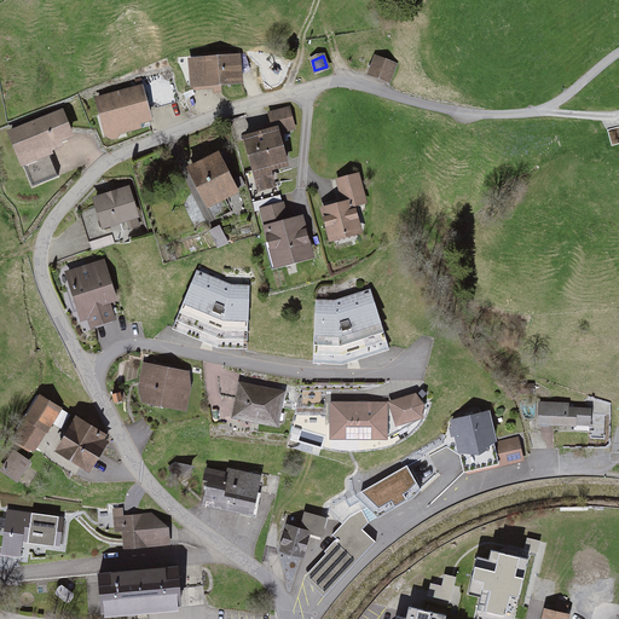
[(233,58),(202,61),(203,84),(236,81),(233,58)]
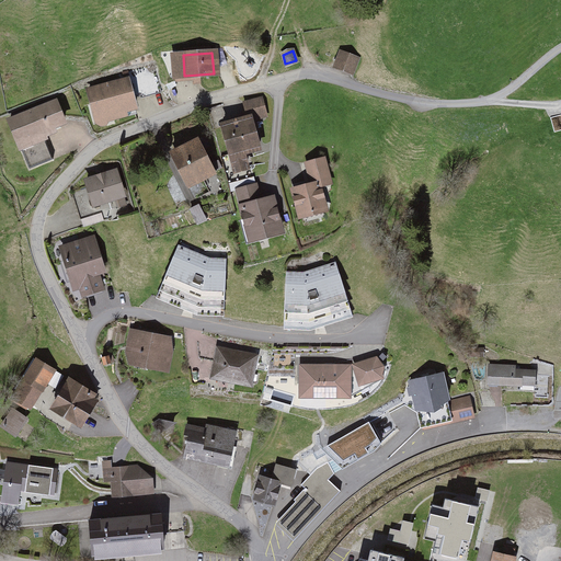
[(340,54),(334,65),(351,72),(356,60),(340,54)]
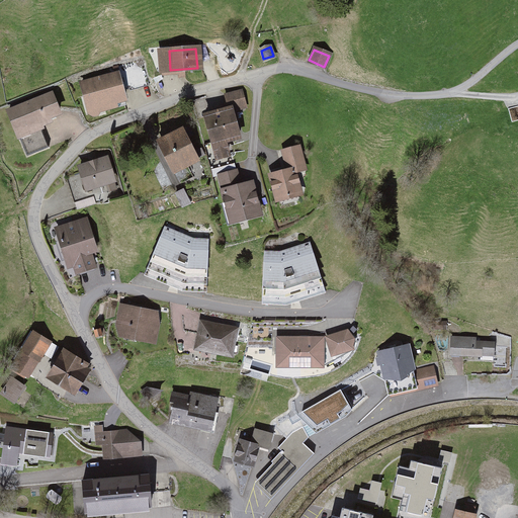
[(144,67),(124,72),(130,89),(149,83),(144,67)]
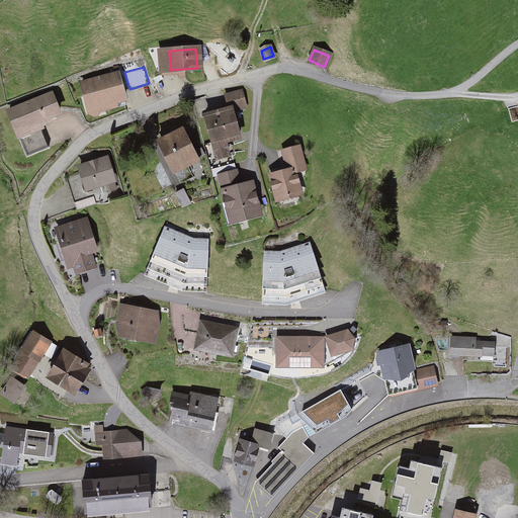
[(117,74),(82,84),(85,96),(88,95),(91,106),(89,108),(89,111),(90,112),(93,115),(97,113),(99,110),(115,106),(114,102),(119,101),(124,99),(117,74)]
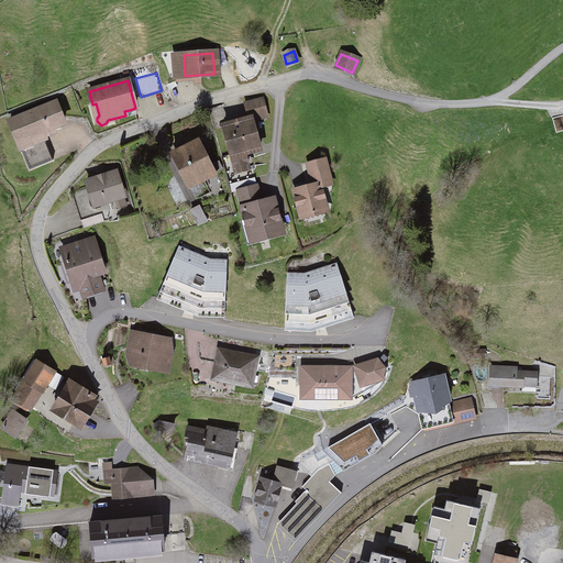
[(250,124),(227,130),(238,178),(255,175),(252,161),(266,157),(260,124),(274,122),(269,100),(245,106),(250,124)]
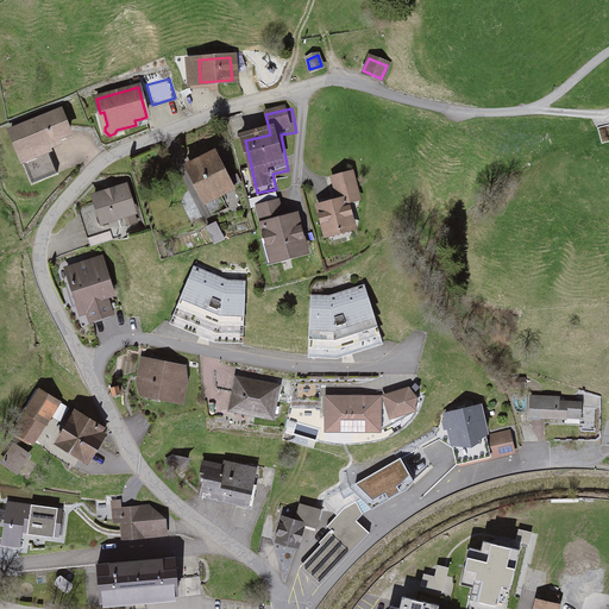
[(61,112),(11,131),(31,184),(57,174),(50,155),(49,152),(52,151),(50,145),(58,143),(57,138),(69,133),(61,112)]
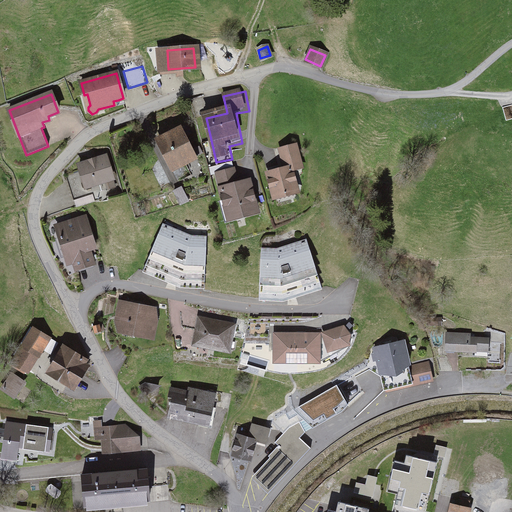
[(185,130),(158,144),(176,178),(202,165),(185,130)]
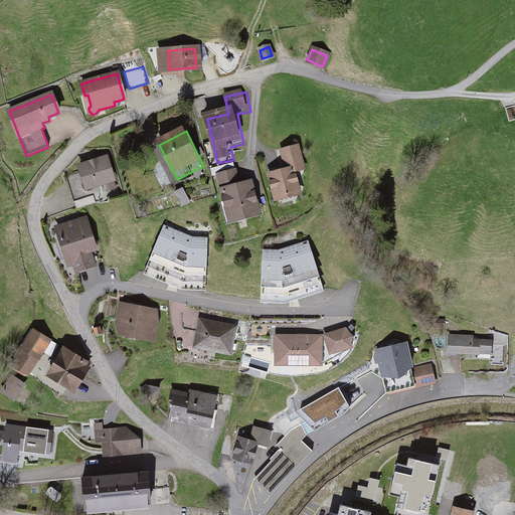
[(288,175),(272,178),(279,207),(308,200),(303,179),(312,177),(305,147),(282,152),(288,175)]
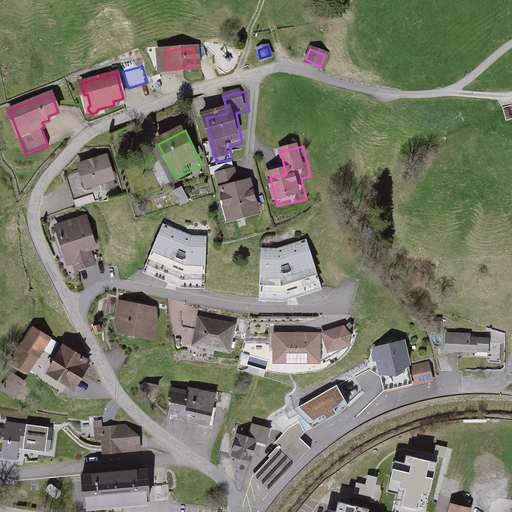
[(105,157),(79,165),(86,187),(112,179),(105,157)]
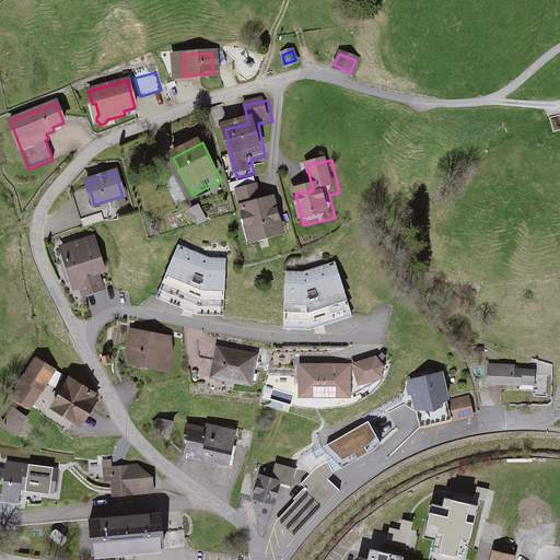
[(94,205),(89,187),(72,193),(81,218),(125,205),(123,196),(94,205)]
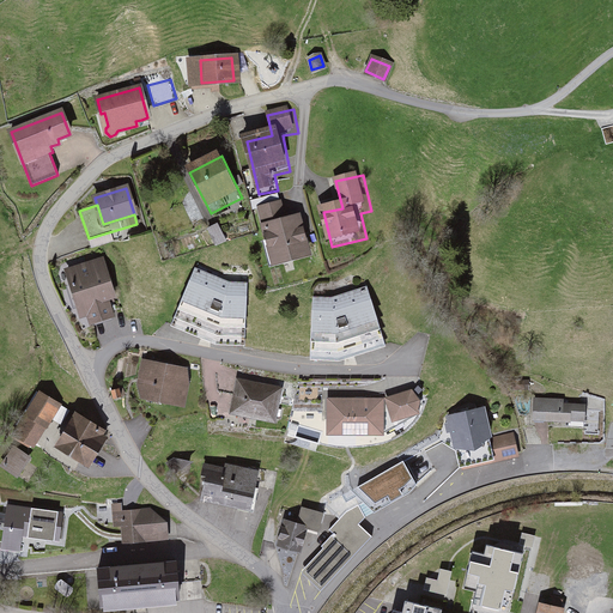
[(287,207),(261,214),(277,268),(316,256),(305,218),(292,223),(287,207)]
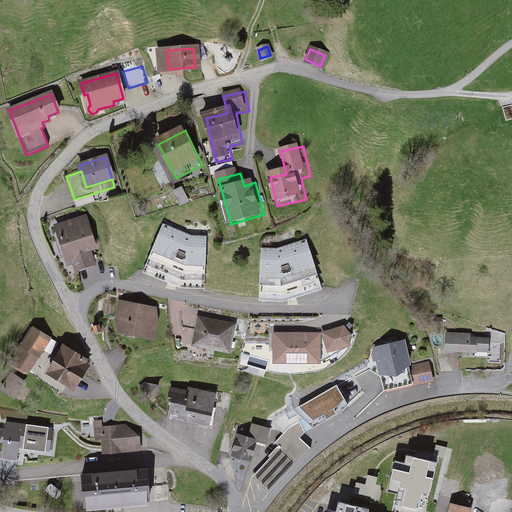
[(85,217),(56,226),(66,256),(72,254),(76,268),(93,263),(88,249),(95,247),(85,217)]
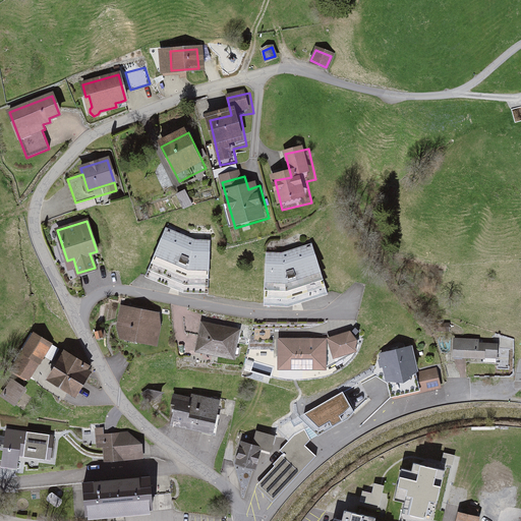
[(195,240),(165,228),(148,270),(164,277),(163,280),(184,289),(190,289),(190,286),(208,286),(210,240),(195,240)]
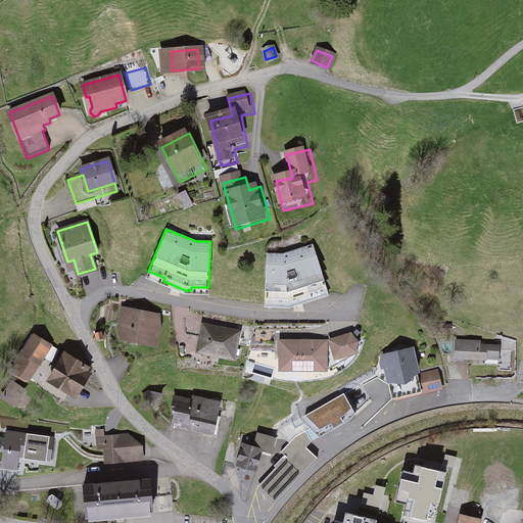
[(283,253),(267,253),(265,299),(283,300),(283,303),(289,304),(312,296),(311,294),(327,288),(313,244),(283,253)]
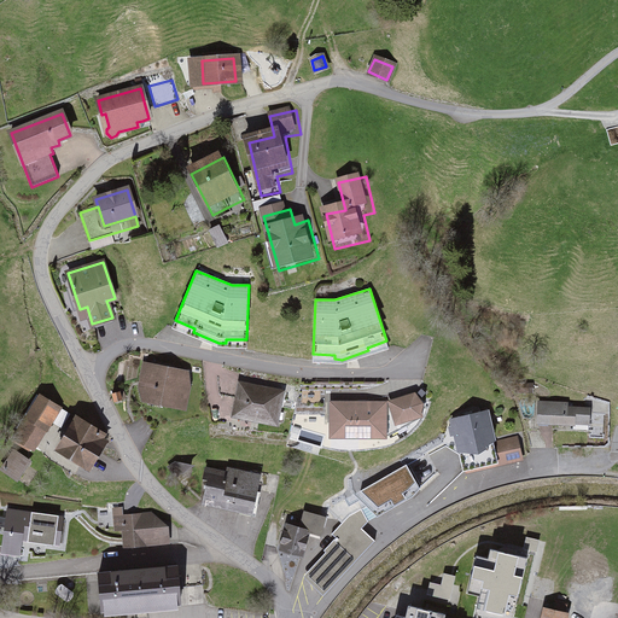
[(187,373),(150,366),(147,385),(141,386),(145,400),(162,403),(163,397),(180,401),(184,388),(188,386),(187,373)]
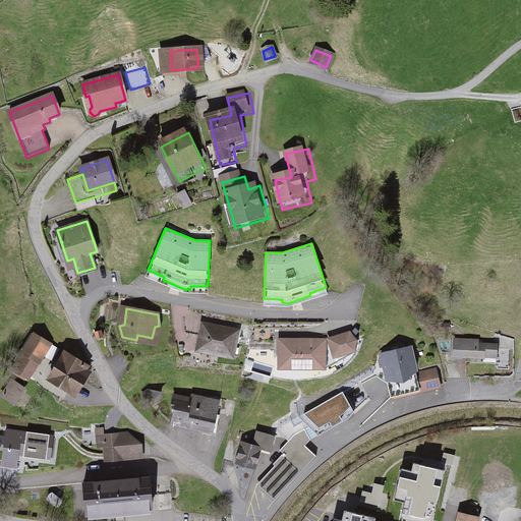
[(237,331),(203,324),(197,350),(232,357),(237,331)]
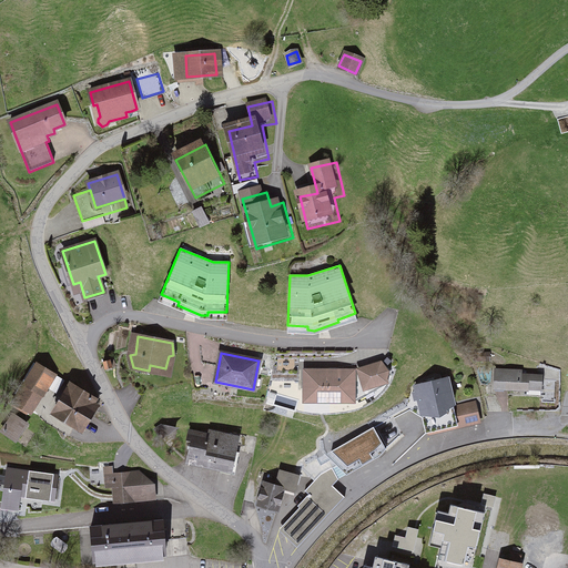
[(382,363),(357,371),(363,388),(387,381),(387,371),(382,363)]
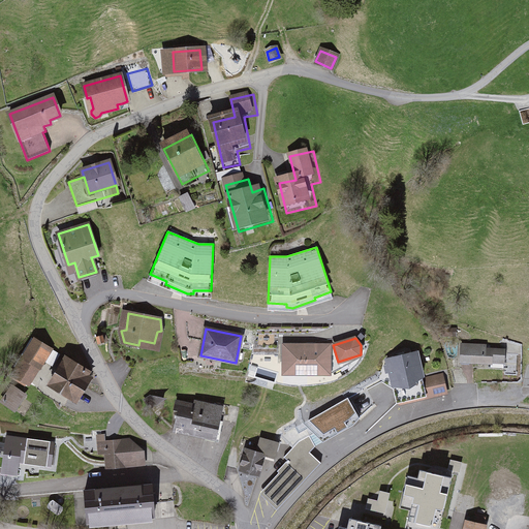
[(58,351),(36,339),(13,376),(19,380),(4,403),(20,412),(58,351)]
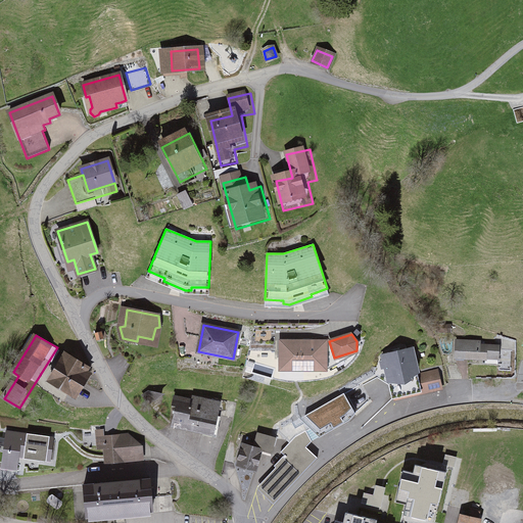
[(326,341),(280,341),(280,370),(282,370),(282,366),(288,366),(288,370),(303,370),(303,366),(326,366),(326,341)]
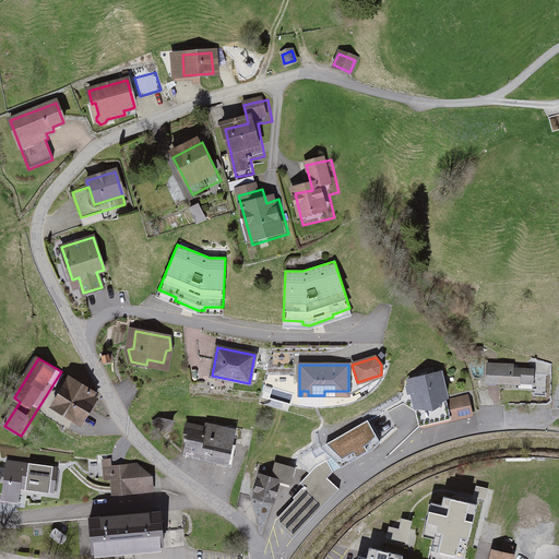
[(538,367),(491,365),(490,385),(537,388),(538,367)]
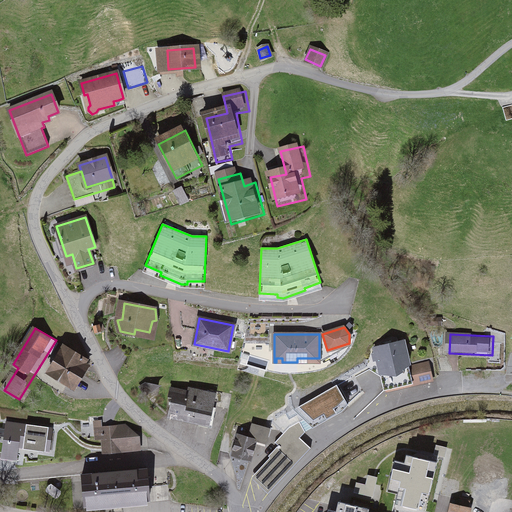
[(411,339),(375,348),(387,395),(437,382),(432,362),(418,365),(411,339)]
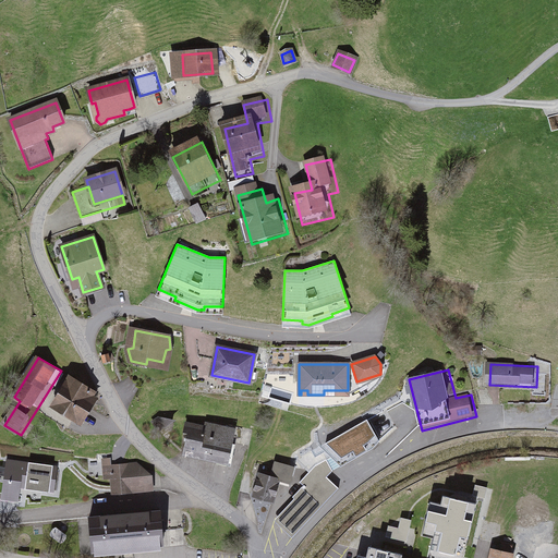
[(105,392),(71,376),(56,408),(88,424),(105,392)]
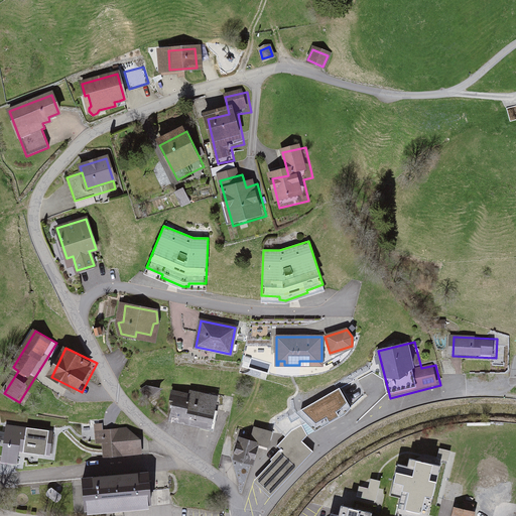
[(160,389),(146,386),(141,389),(147,398),(160,389)]
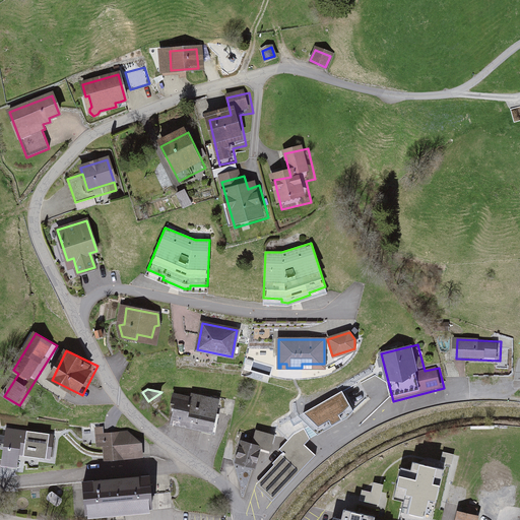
[(342,390),(275,429),(286,440),(293,434),(304,428),(305,429),(304,426),(313,420),(323,431),(346,418),(353,411),(342,390)]
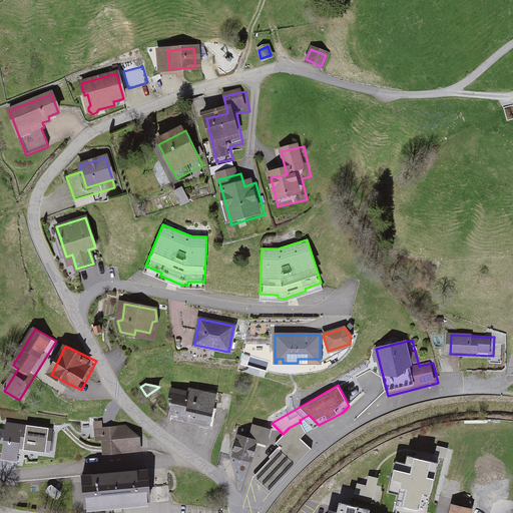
[(215,395),(189,389),(188,393),(171,390),(168,401),(172,402),(170,413),(183,415),(182,419),(209,425),(215,395)]
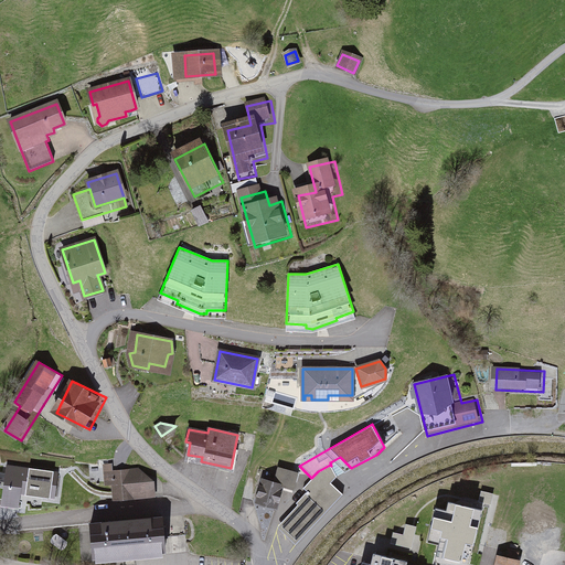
[(299,507),(281,526),(298,542),(342,494),(331,483),(337,477),(331,466),(330,465),(318,471),(311,478),(302,488),(307,491),(296,503),(299,507)]
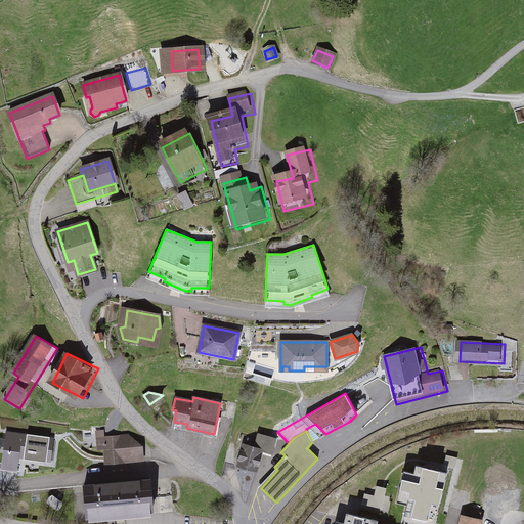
[(60,439),(9,433),(7,470),(23,472),(23,460),(55,465),(60,439)]
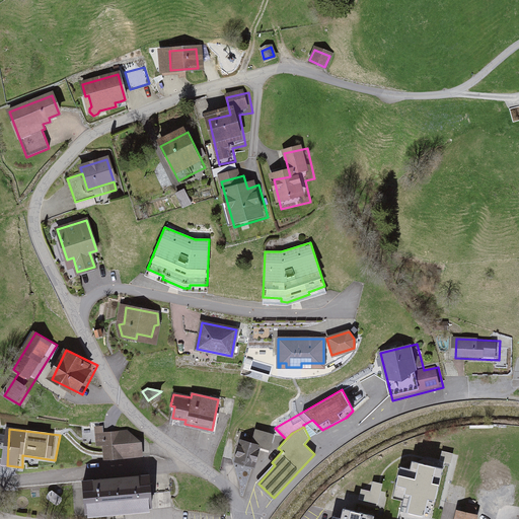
[(132,429),(96,429),(97,446),(107,445),(107,460),(148,457),(146,441),(132,429)]
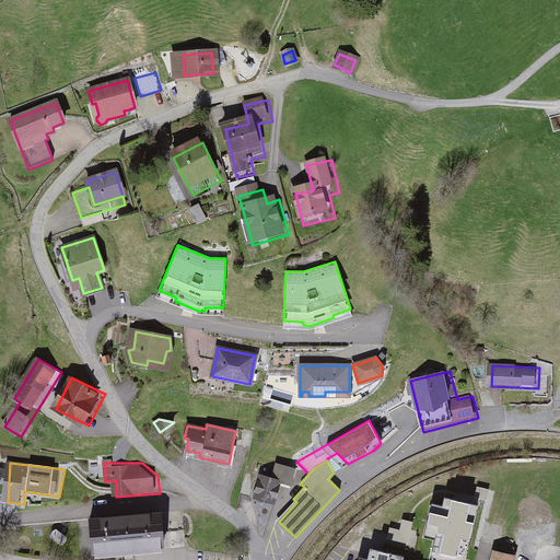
[(270,479),(260,476),(254,498),(273,503),(279,482),(291,486),(296,468),(275,463),(270,479)]
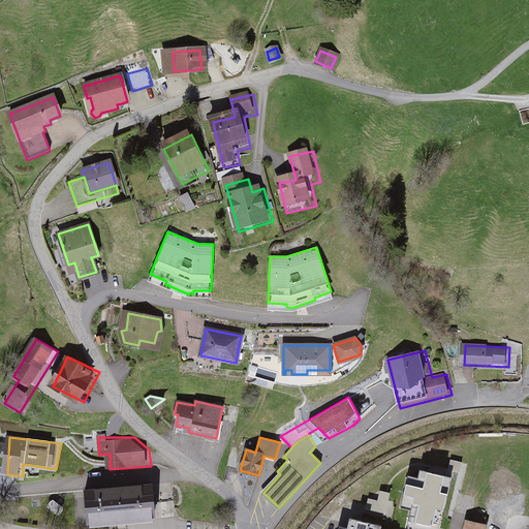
[(408,520),(439,527),(450,477),(419,470),(417,478),(407,475),(400,507),(410,509),(408,520)]
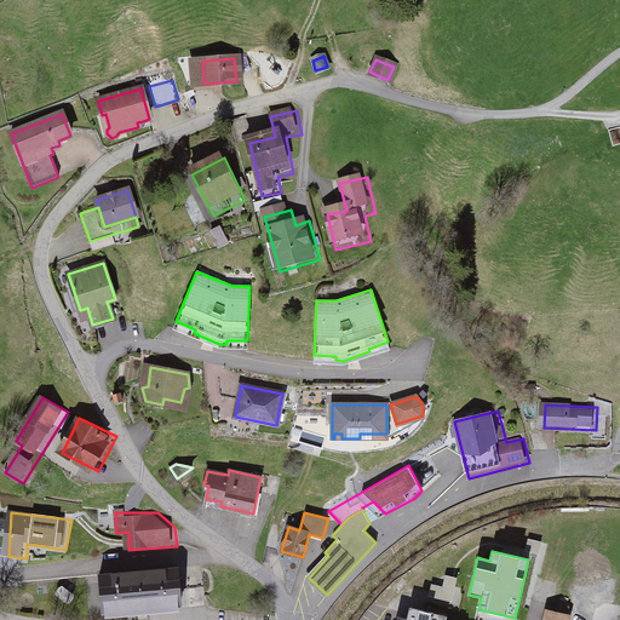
[(185,566),(104,575),(109,616),(190,608),(185,566)]
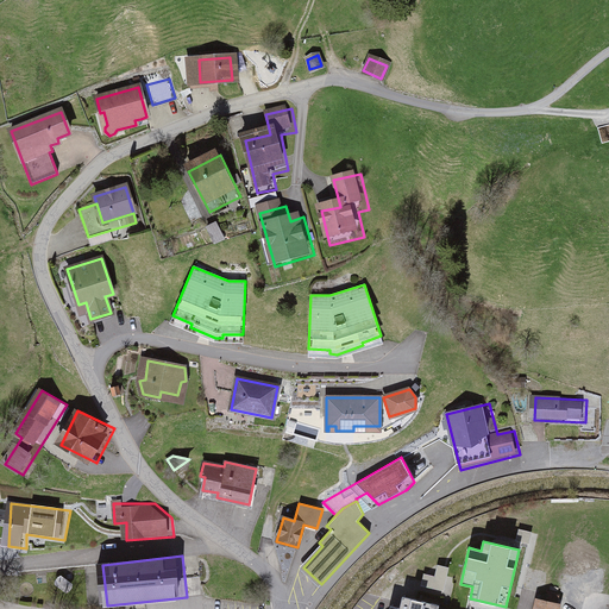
[(445,586),(449,562),(438,560),(435,572),(425,570),(422,582),(445,586)]
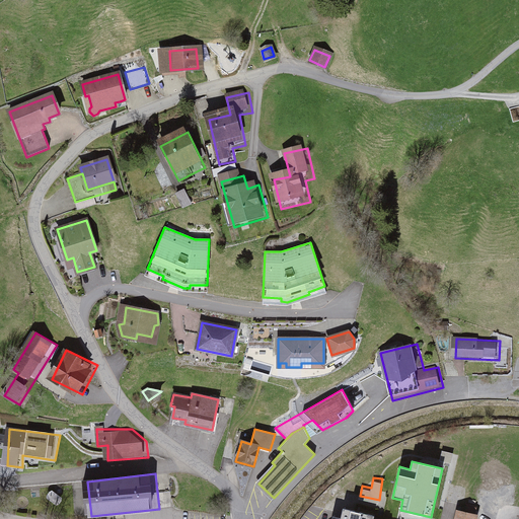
[(341,518),(332,516),(331,518),(373,518),(374,516),(343,509),(341,518)]
